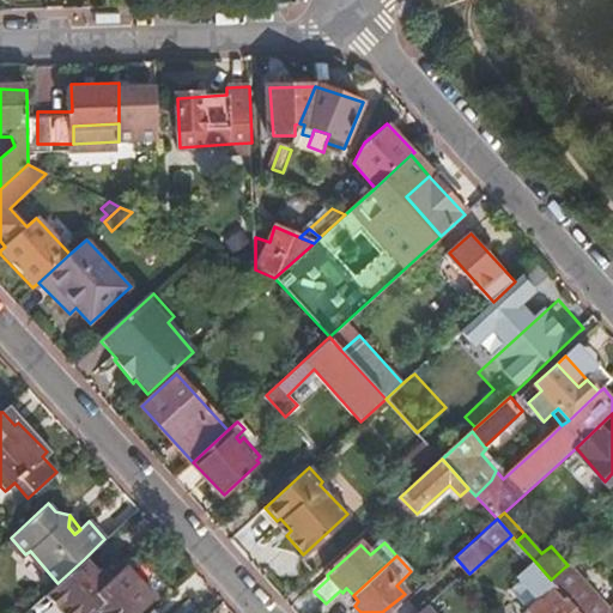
[(137,612),(152,599),(122,565),(98,587),(99,594),(97,596),(86,595),(80,588),(80,583),(93,570),(84,559),(58,583),(44,594),(62,612),(137,612)]
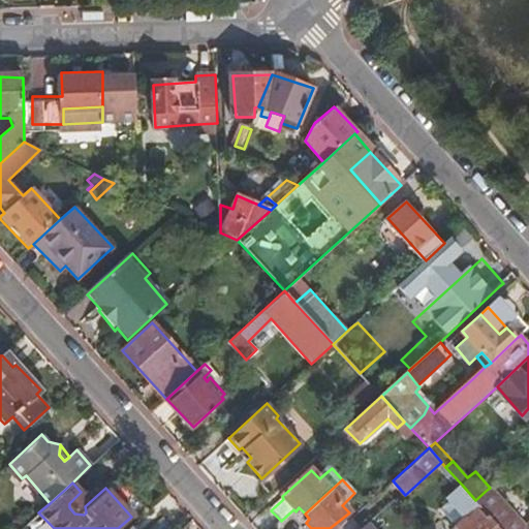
[(501,528),(475,500),(462,485),(445,499),(463,519),(454,528),(501,528)]
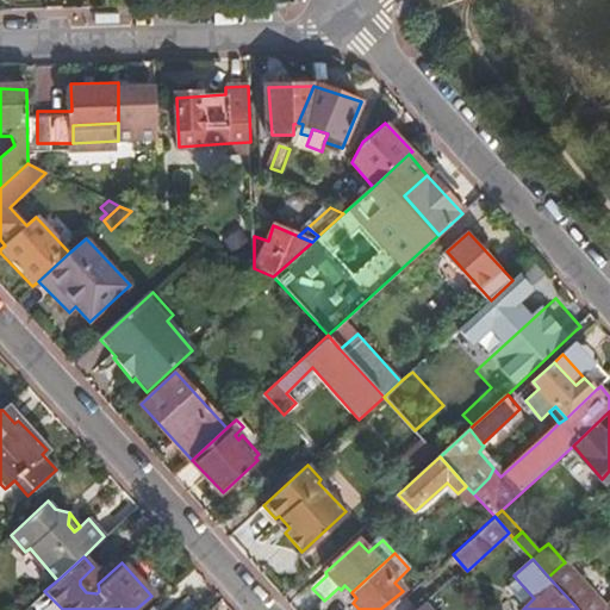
[(98,584),(122,562),(93,567),(80,580),(80,585),(86,592),(97,593),(99,591),(98,584)]
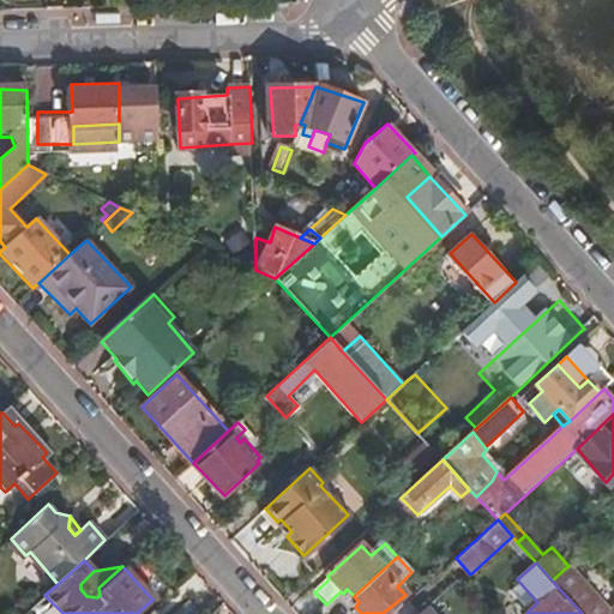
[(608,613),(565,569),(552,581),(582,613),(608,613)]
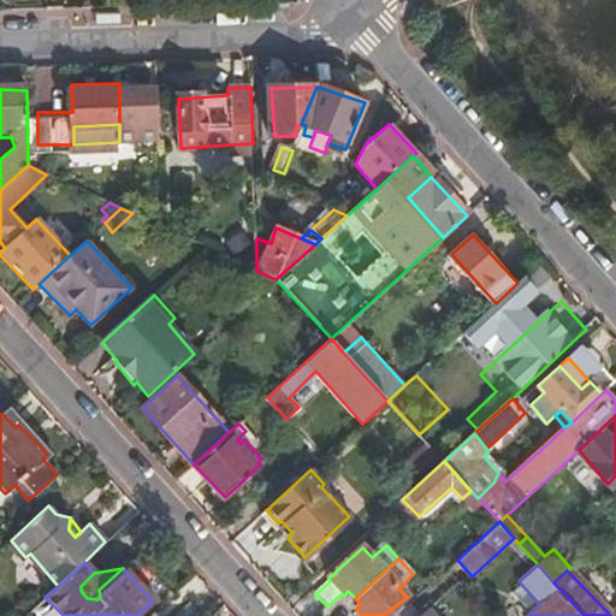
[(148,615),(197,615),(199,615),(187,602),(170,615),(155,615),(153,612),(148,615)]
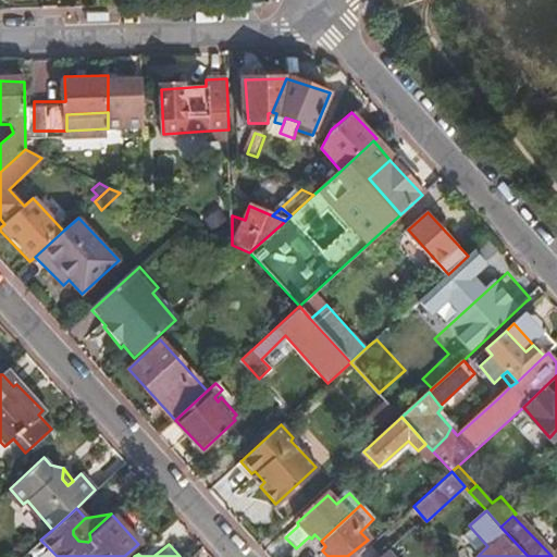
[(380,556),(371,547),(359,556),(380,556)]
